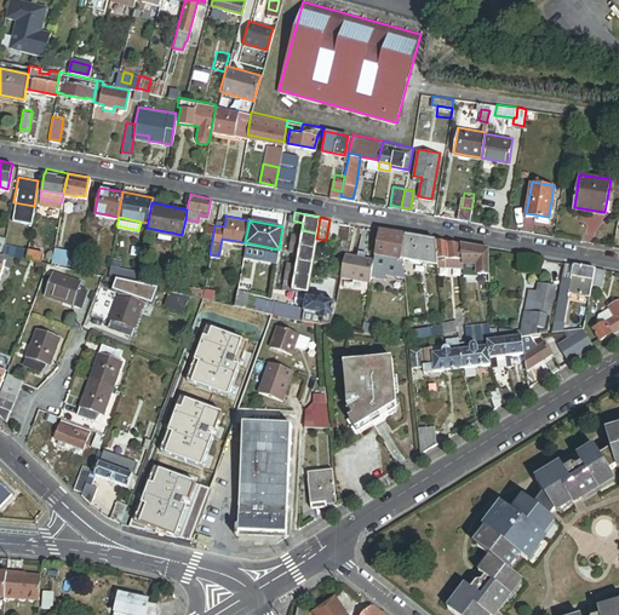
[(405,233),(379,228),(374,252),(388,254),(400,257),(401,256),(405,233)]
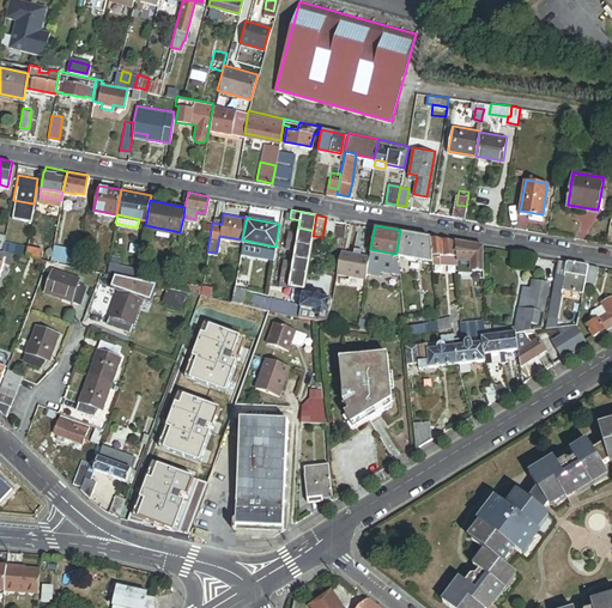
[(314,231),(298,228),(297,233),(288,231),(286,239),(310,244),(313,236),(314,231)]
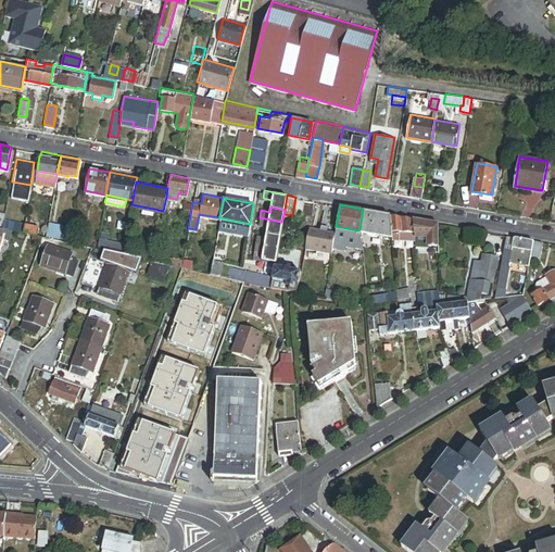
[(390,213),(363,209),(360,229),(392,235),(390,213)]
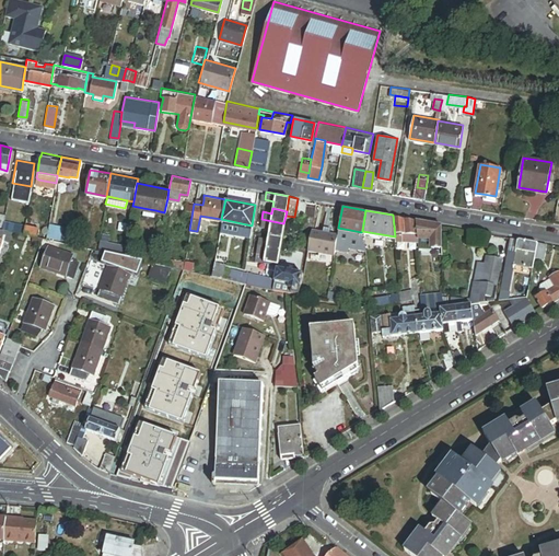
[(416,219),(393,215),(395,236),(395,239),(417,240),(417,239),(416,219)]
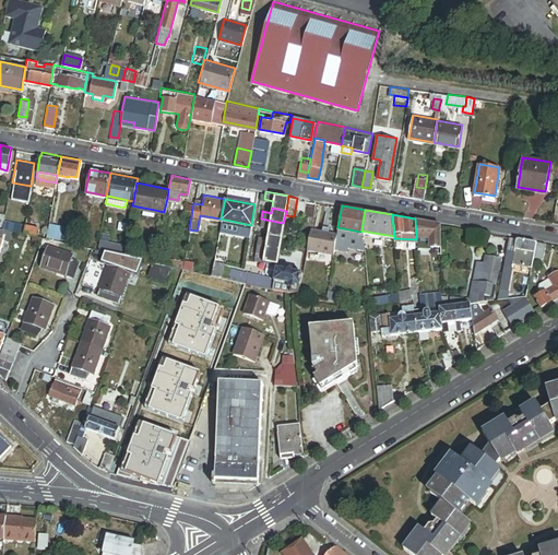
[(269,228),(268,234),(281,236),(283,223),(261,219),(259,226),(269,228)]
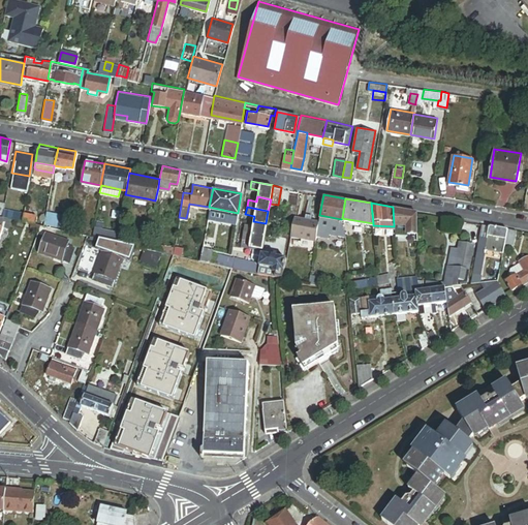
[(416,211),(393,207),(394,225),(406,224),(407,232),(416,230),(416,211)]
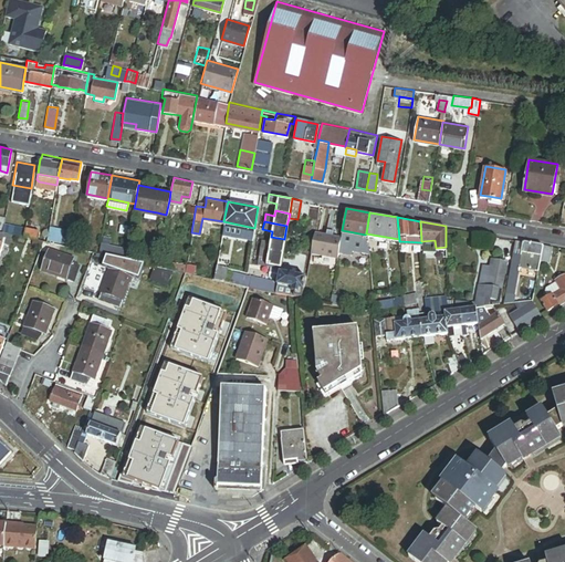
[(6,222),(6,226),(4,230),(12,232),(22,235),(24,227),(6,222)]
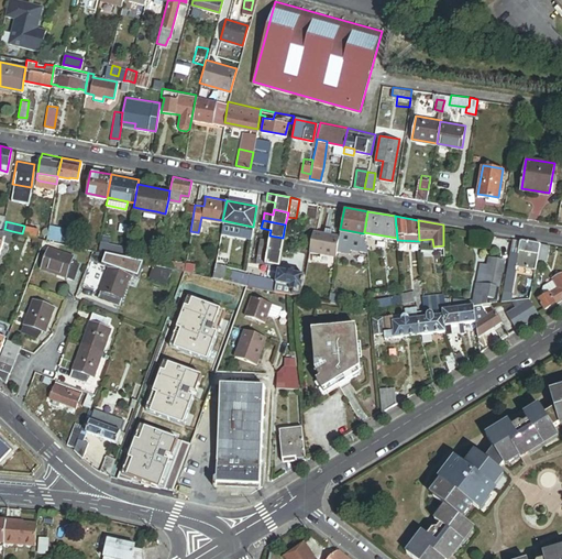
[(37,228),(24,225),(24,226),(22,233),(36,237),(37,228)]
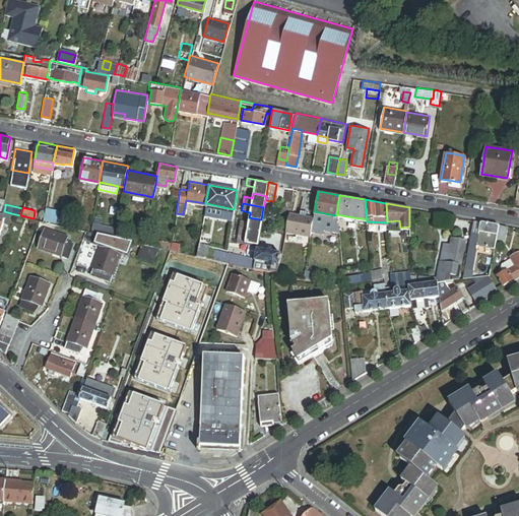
[(64,221),(66,211),(51,208),(49,218),(64,221)]
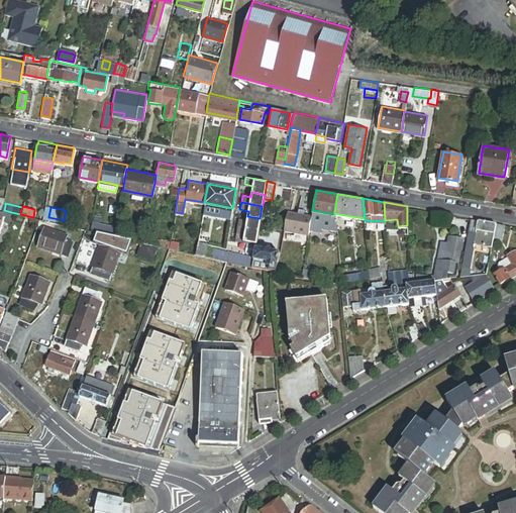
[(1,210),(0,210),(0,241),(11,212),(4,210),(1,210)]
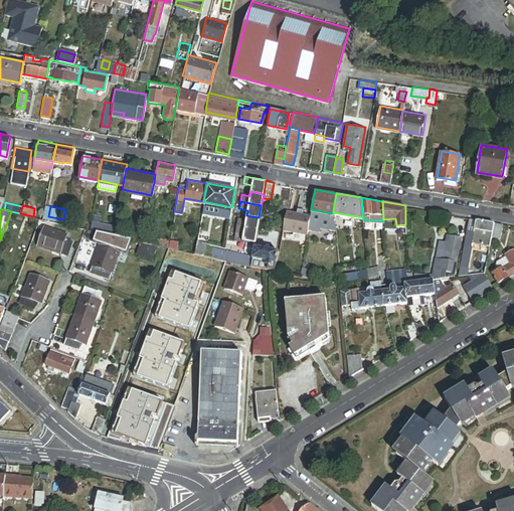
[(310,214),(286,209),(282,228),(307,232),(310,216),(310,214)]
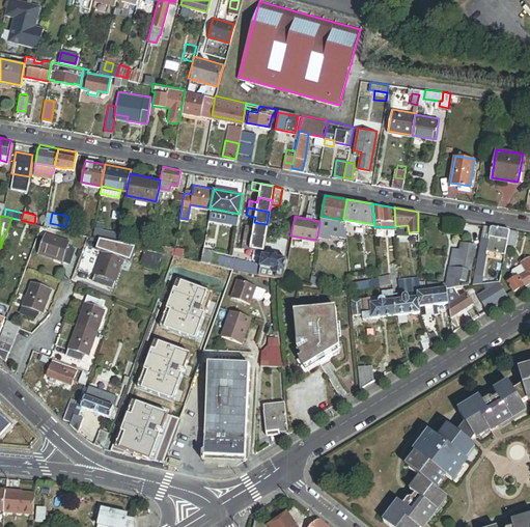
[(332,218),(321,216),(319,221),(319,223),(331,225),(332,218)]
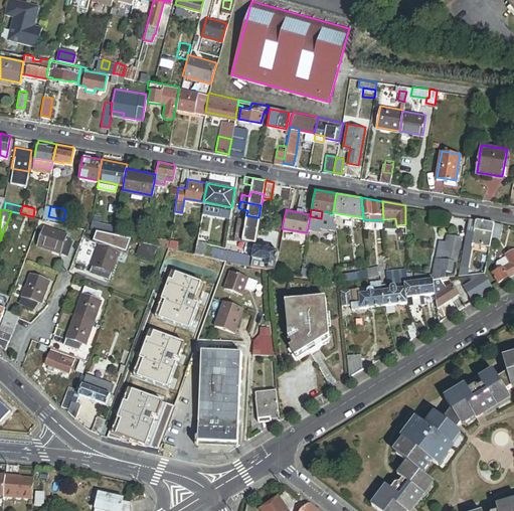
[(236,219),(235,225),(257,229),(259,217),(246,215),(245,220),(236,219)]
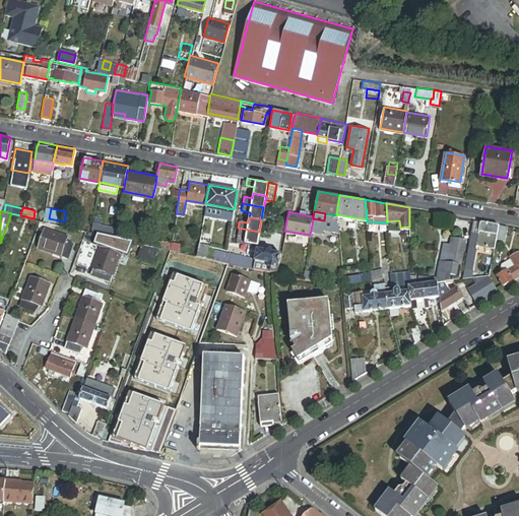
[(477,233),(471,231),(462,277),(470,276),(471,269),(470,268),(475,243),(495,246),(497,236),(499,222),(480,219),(477,233)]
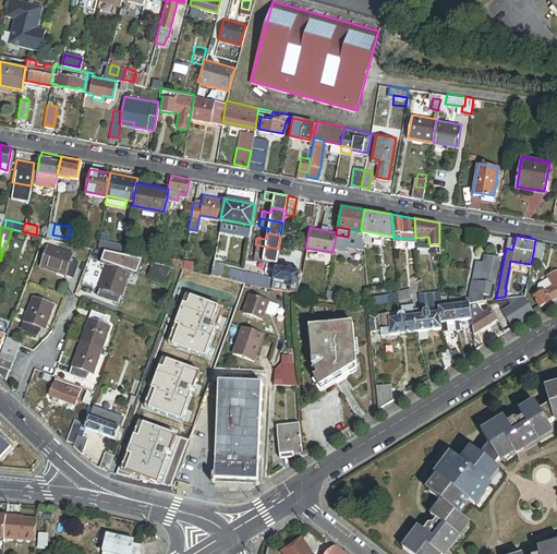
[(545,241),(535,239),(533,253),(542,255),(545,241)]
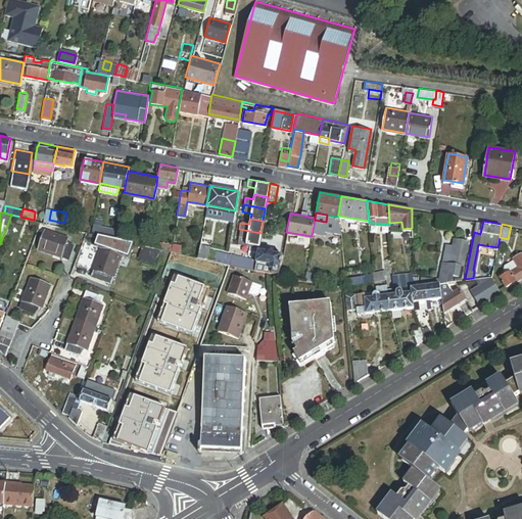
[(115,230),(93,225),(90,232),(98,234),(114,237),(115,230)]
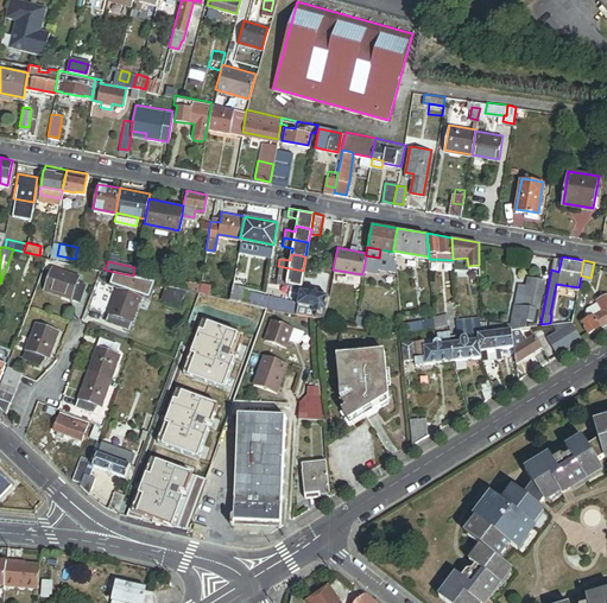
[(77,274),(51,265),(43,287),(69,297),(77,299),(83,284),(75,280),(77,274)]
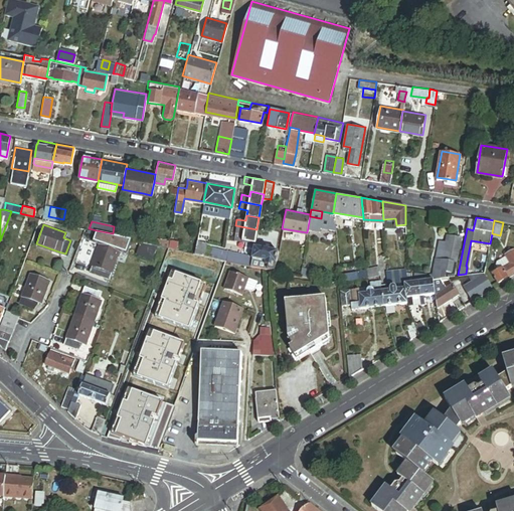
[(257,229),(235,225),(234,232),(242,234),(241,238),(254,241),(257,229)]
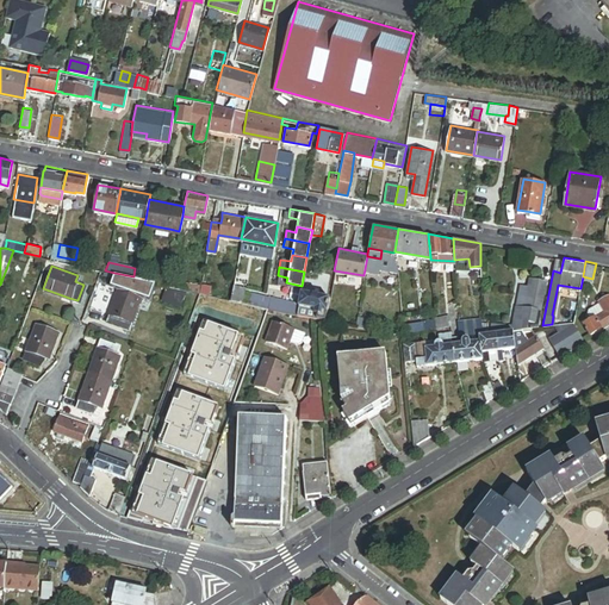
[(134,276),(115,273),(110,284),(117,286),(107,312),(109,312),(106,320),(129,329),(141,295),(149,298),(154,281),(134,276)]
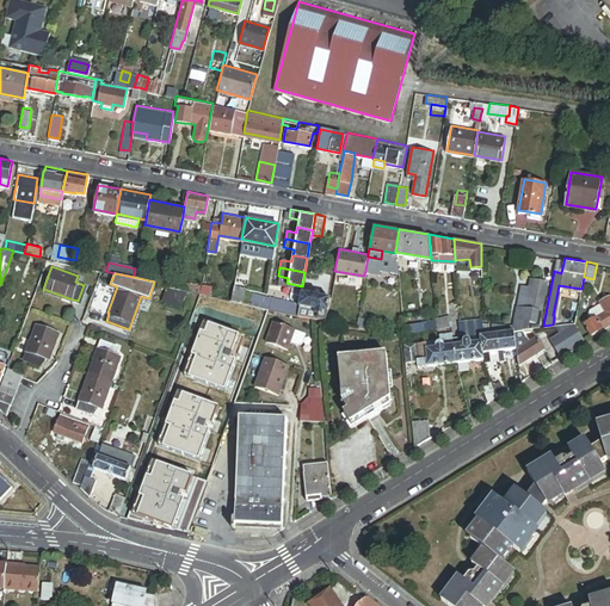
[(171,277),(168,285),(198,292),(201,283),(171,277)]
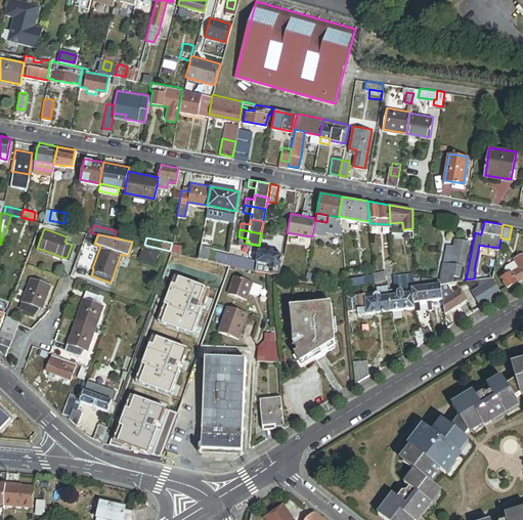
[(439,283),(461,279),(469,241),(456,237),(454,245),(449,244),(448,249),(446,248),(439,276),(438,283),(439,283)]
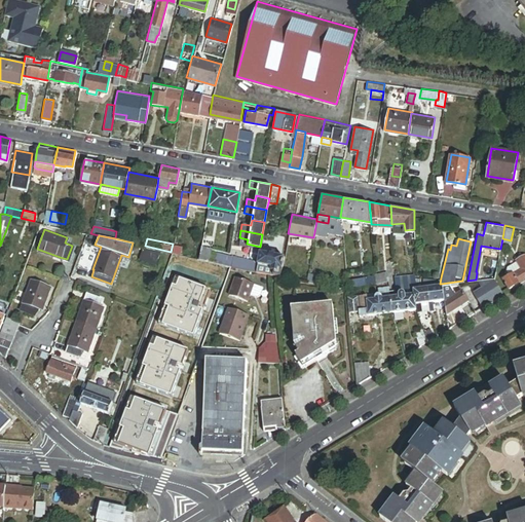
[(181,246),(173,244),(171,252),(179,253),(181,246)]
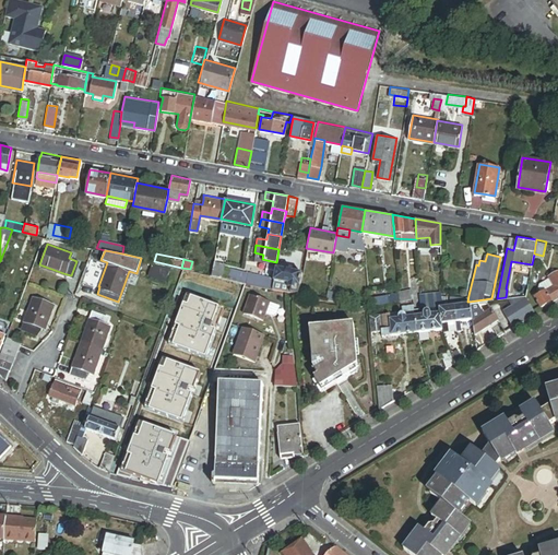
[(214,260),(211,274),(222,276),(224,263),(214,260)]
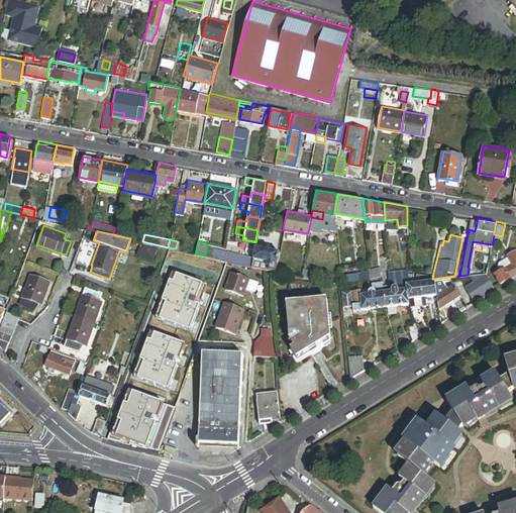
[(277,263),(279,250),(254,245),(254,248),(253,252),(252,255),(250,265),(255,266),(256,259),(266,261),(277,263)]
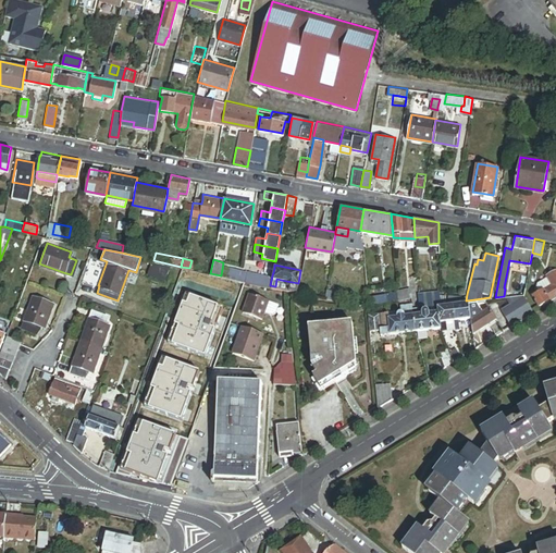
[(225,266),(223,275),(242,280),(244,269),(225,266)]
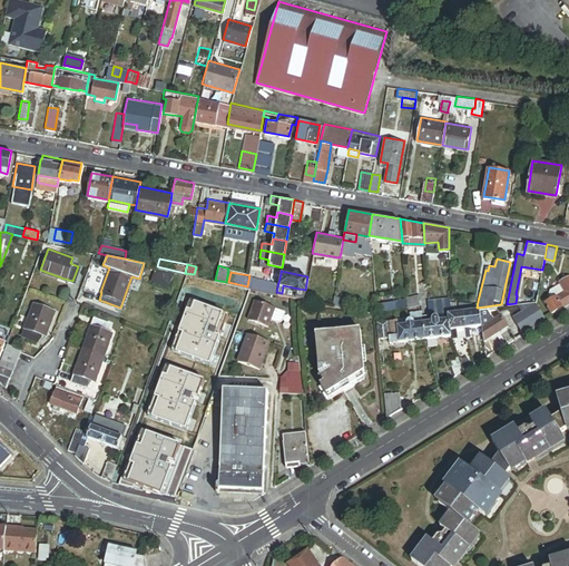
[(194,274),(185,273),(184,280),(193,282),(194,274)]
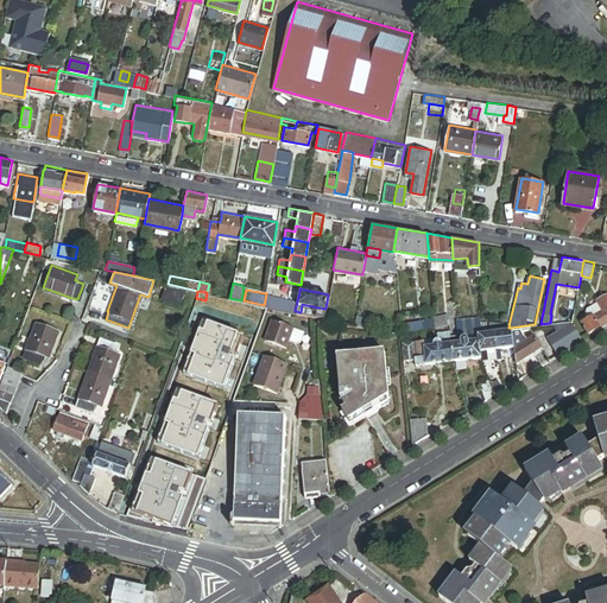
[(606,305),(606,291),(596,297),(598,299),(602,308),(606,305)]
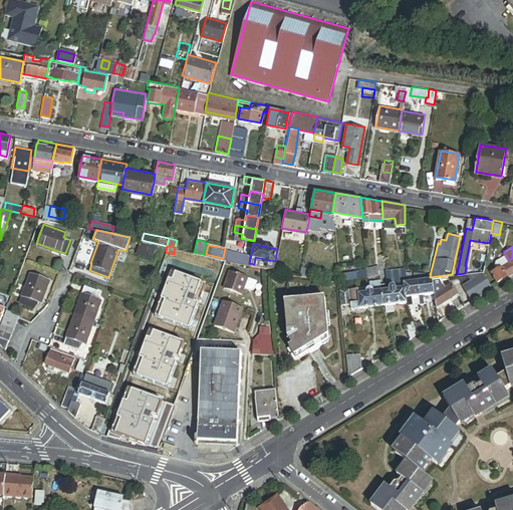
[(249,264),(249,263),(251,254),(227,249),(225,258),(249,264)]
